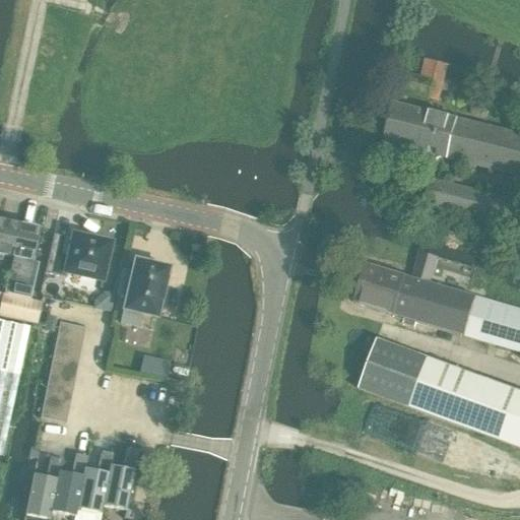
[(397,91),(416,95),(416,98),(438,104),(447,67),(426,62),(421,78),(401,73),(397,91)]
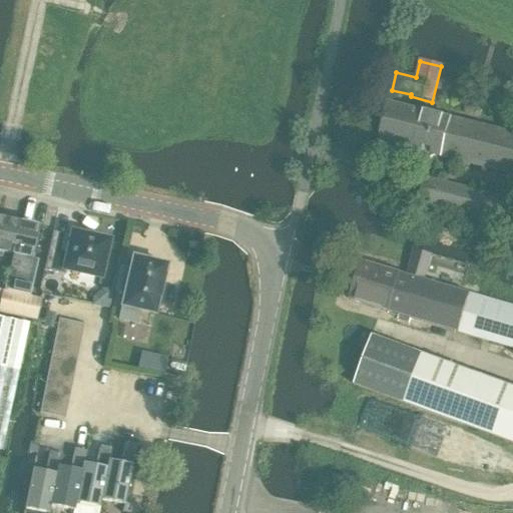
[(436,155),(480,166),(512,174),(512,132),(389,101),(379,141),(416,150),(421,157),(429,158),(436,155)]
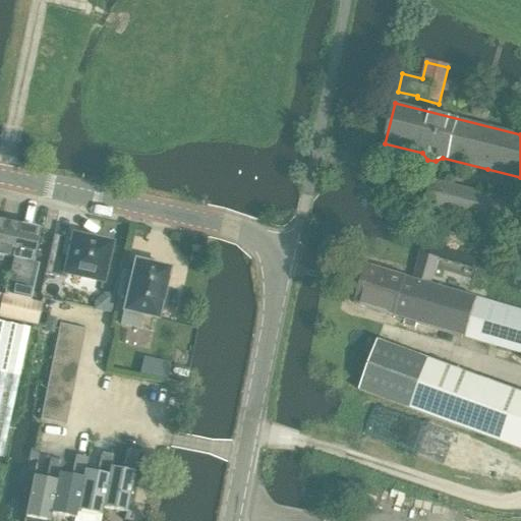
[(426,206),(487,222),(520,230),(520,201),(432,180),(426,206)]
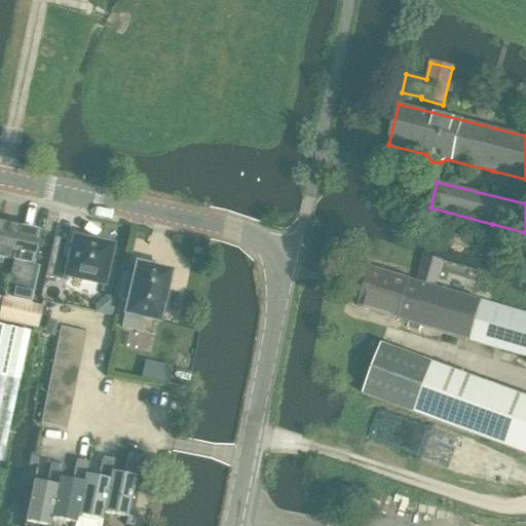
[(1,223),(0,228),(0,275),(8,277),(20,227),(1,223)]
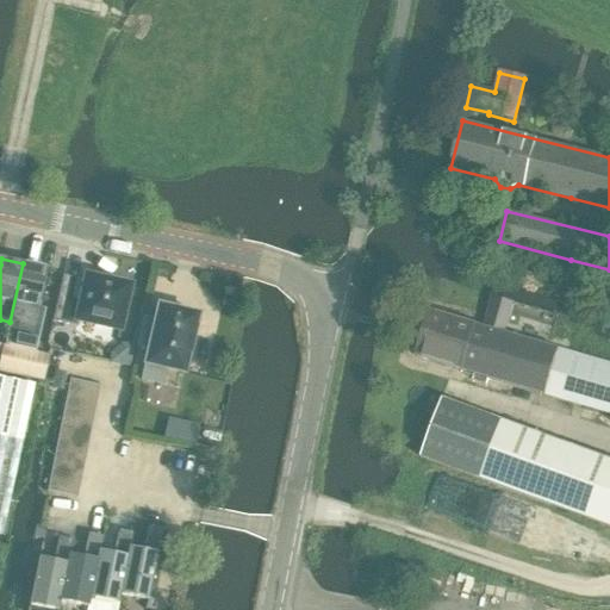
[(23,263),(10,322),(5,344),(2,344),(0,353),(0,372),(43,383),(49,356),(35,353),(44,310),(35,309),(44,268),(23,263)]
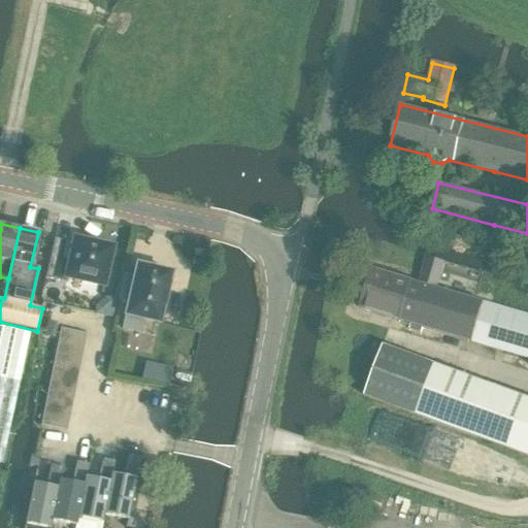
[(72,252),(53,246),(44,279),(66,285),(68,277),(102,286),(110,250),(74,241),(72,252)]
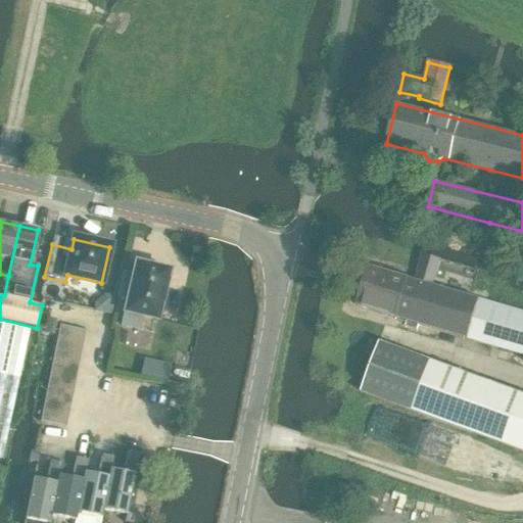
[(201,248),(193,246),(191,254),(199,256),(201,248)]
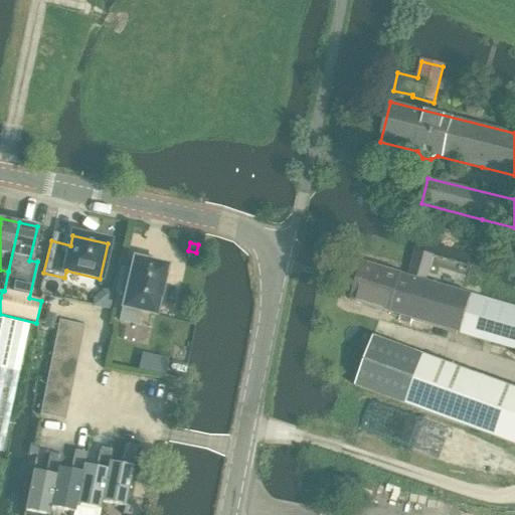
[(352,301),(482,338),(514,347),(514,306),(426,281),(434,255),(415,250),(408,276),(363,263),(352,301)]
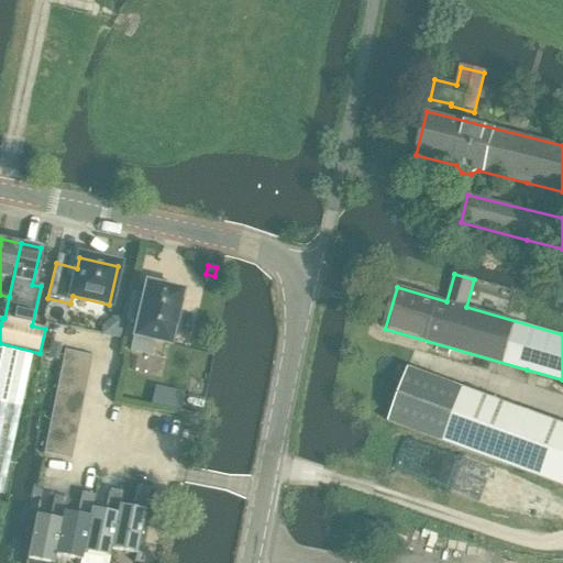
[(181,293),(146,284),(143,297),(132,295),(127,320),(138,322),(131,352),(150,356),(153,341),(169,345),(181,293)]
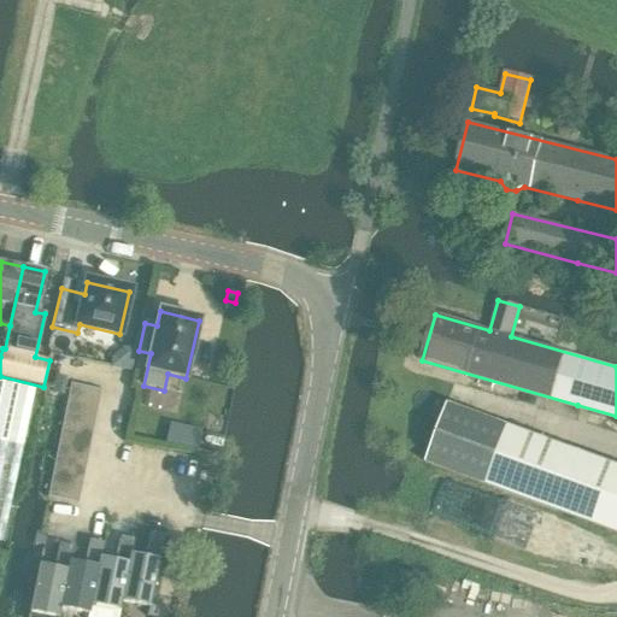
[(56,380),(53,393),(64,395),(66,382),(66,380),(56,378),(56,380)]
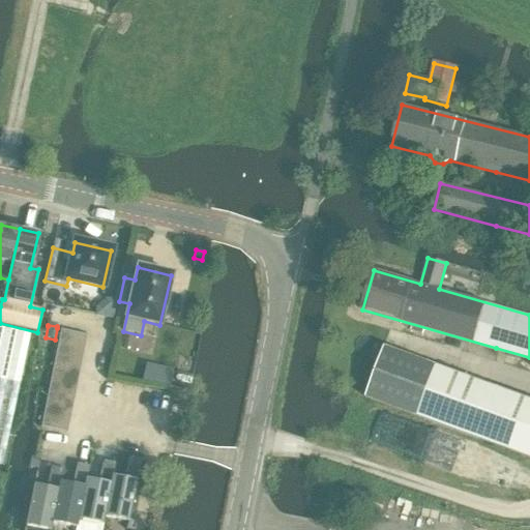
[(0,464),(1,465),(30,334),(0,327),(0,464)]
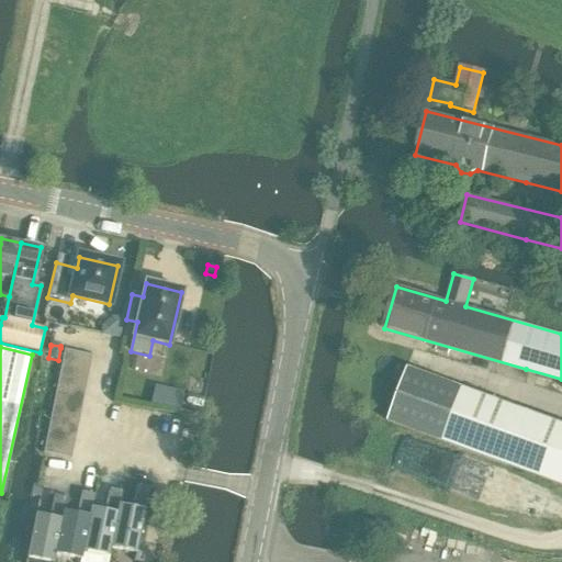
[(65,349),(62,363),(89,369),(92,355),(65,349)]
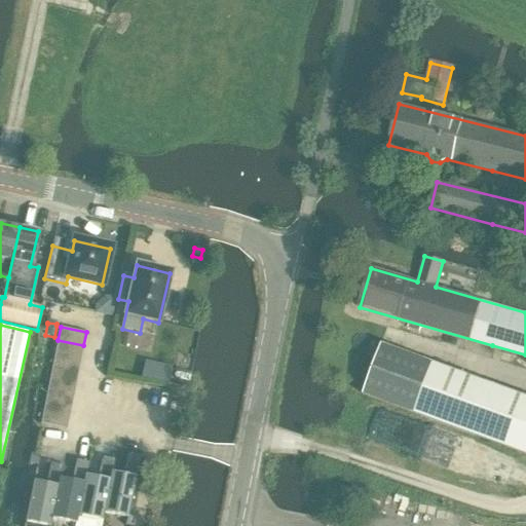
[(58,340),(55,351),(81,357),(83,345),(58,340)]
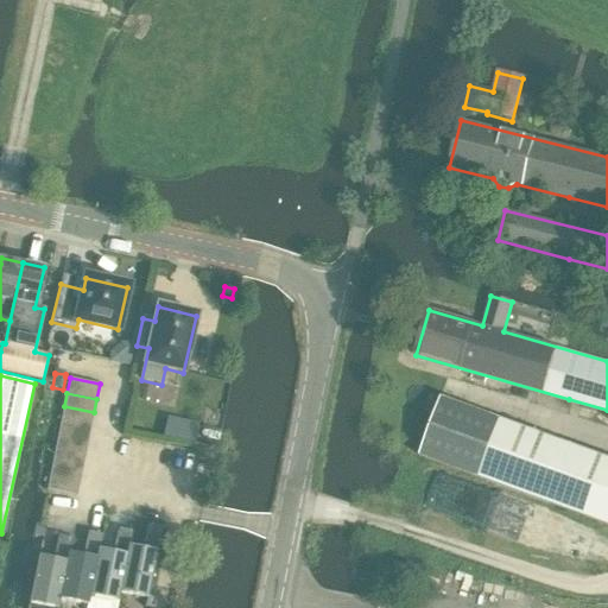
[(418,455),(481,477),(607,525),(607,457),(501,419),(441,397),(418,455)]
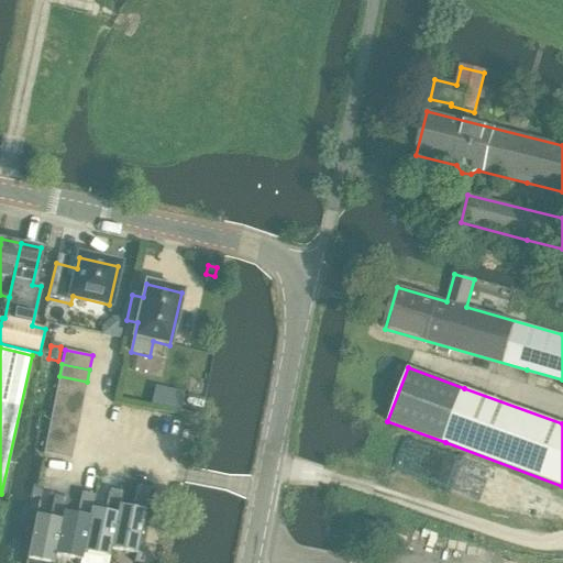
[(59,376),(56,389),(85,395),(87,382),(59,376)]
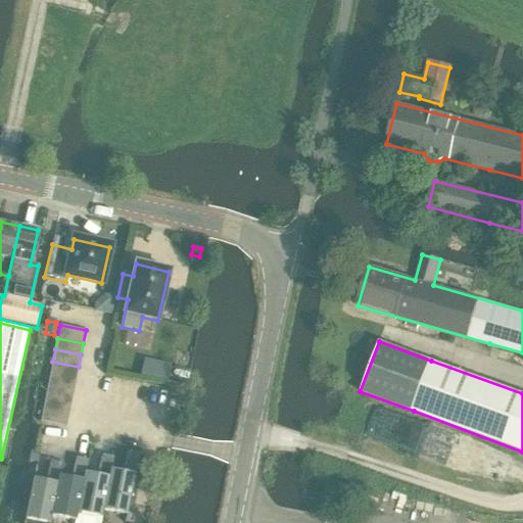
[(52,362),(50,373),(76,378),(79,367),(52,362)]
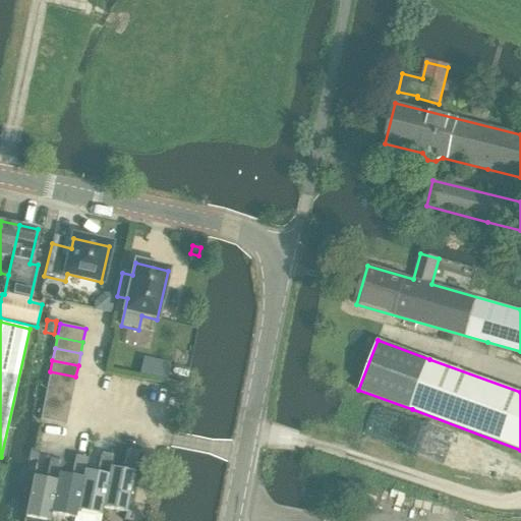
[(50,371),(48,384),(73,389),(75,377),(50,371)]
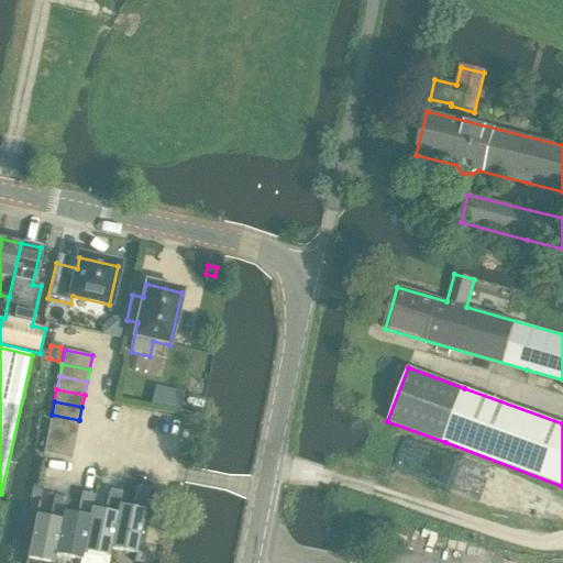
[(52,415),(48,428),(76,432),(79,420),(52,415)]
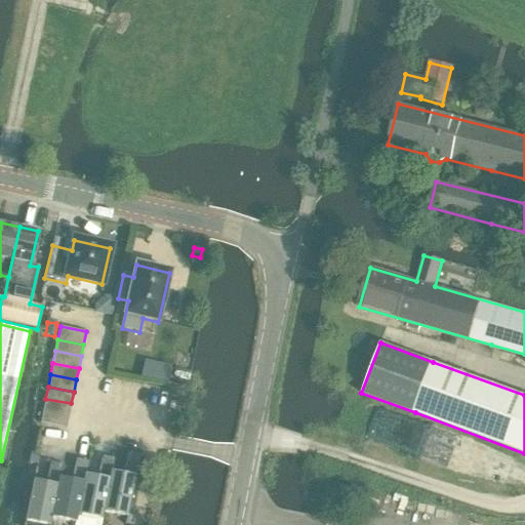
[(45,399),(43,410),(69,415),(71,403),(45,399)]
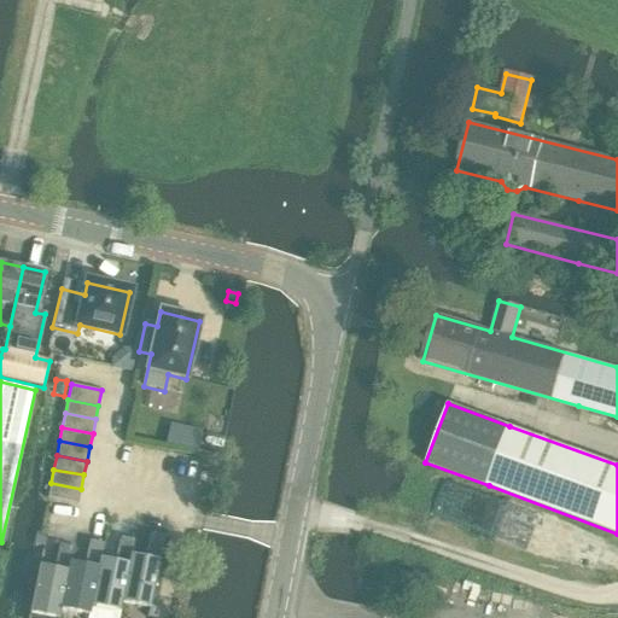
[(48,497),(70,502),(77,503),(81,489),(51,483),(48,497)]
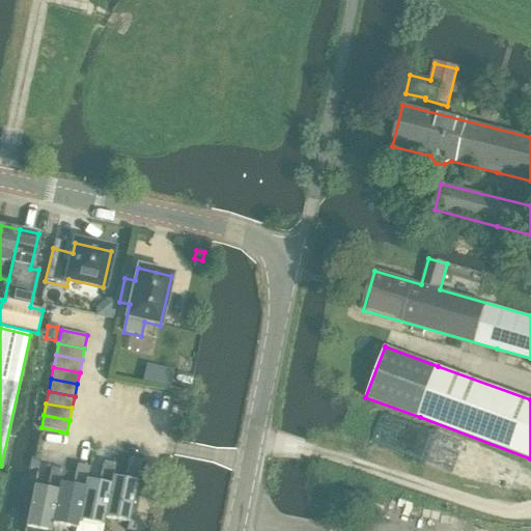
[(115,464),(103,526),(105,518),(129,523),(141,460),(130,458),(126,479),(113,477),(115,464)]
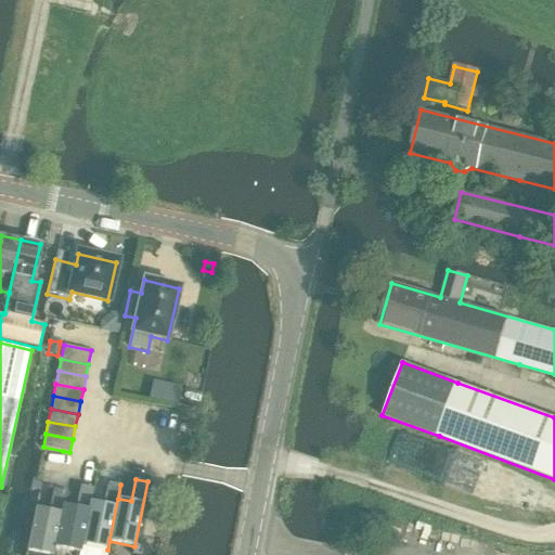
[(93,489),(80,553),(82,544),(107,550),(120,485),(108,482),(103,504),(91,502),(93,490),(93,489)]
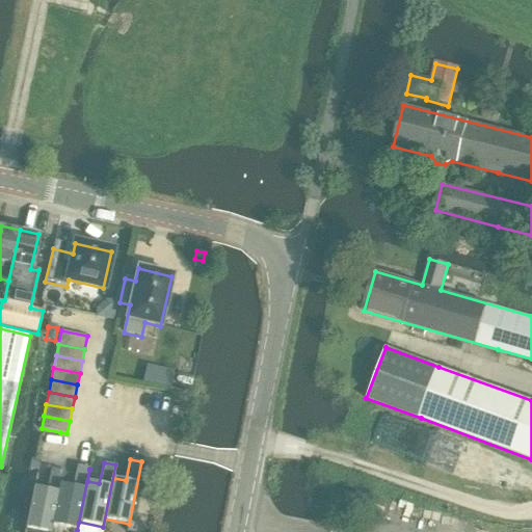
[(63,472),(51,531),(53,526),(77,530),(89,469),(78,467),(74,486),(61,484),(63,472)]
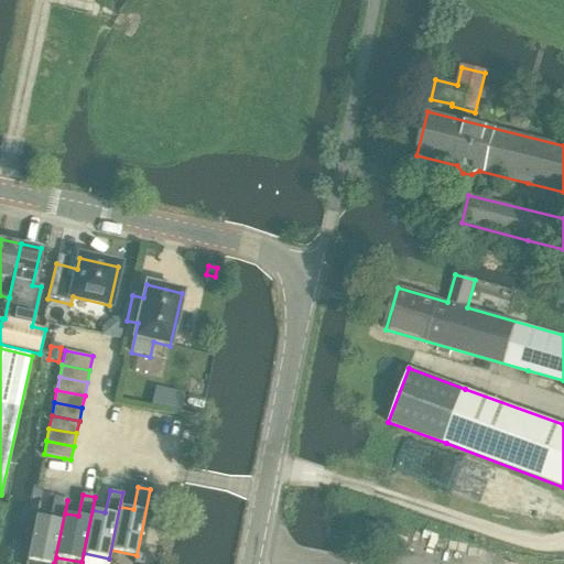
[(26,560),(46,563),(54,563),(67,500),(54,498),(50,520),(35,517),(26,560)]
